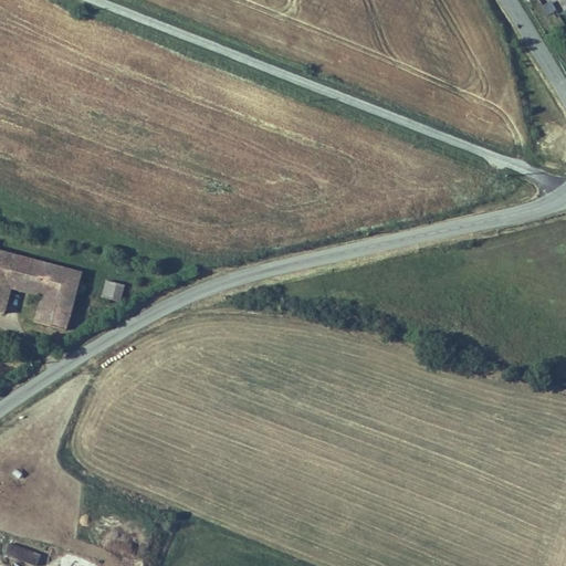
[(546,14),(556,11),(552,1),(542,4),(546,14)]
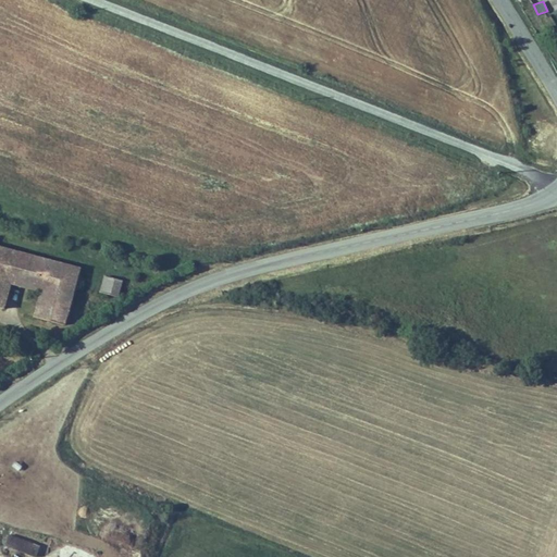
[(0,247),(0,267),(15,272),(12,284),(41,294),(35,317),(63,325),(79,272),(0,247)]
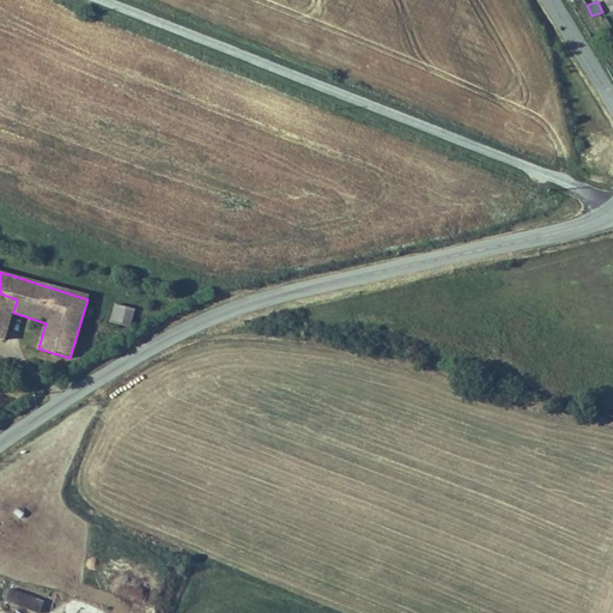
[(17,299),(0,293),(0,339),(4,341),(13,313),(17,299)]
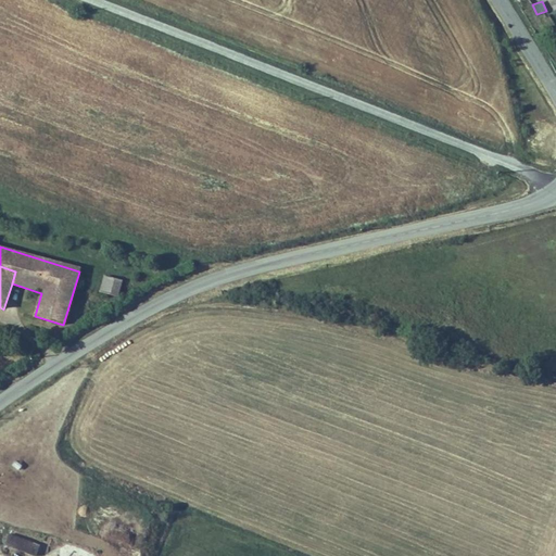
[(105,276),(101,293),(116,298),(121,281),(105,276)]
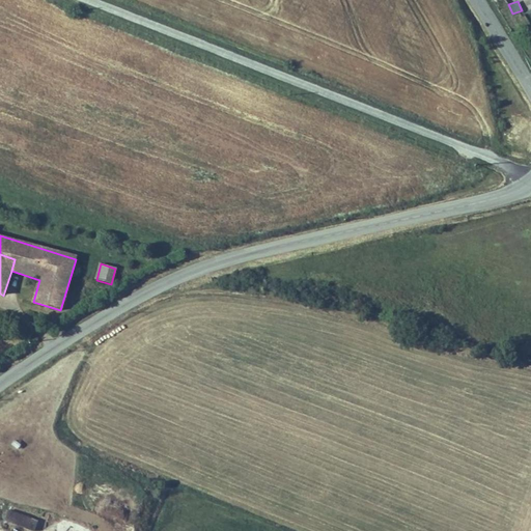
[(52,530),(55,524),(26,515),(23,526),(40,530),(52,530)]
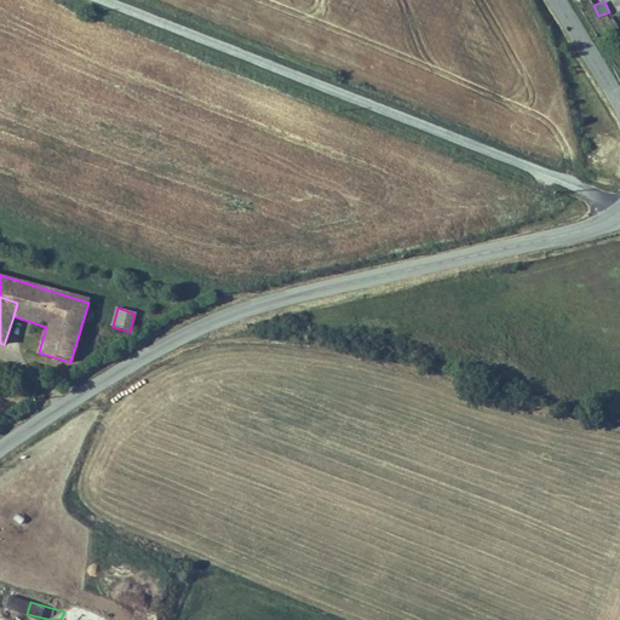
All buildings are outlined.
